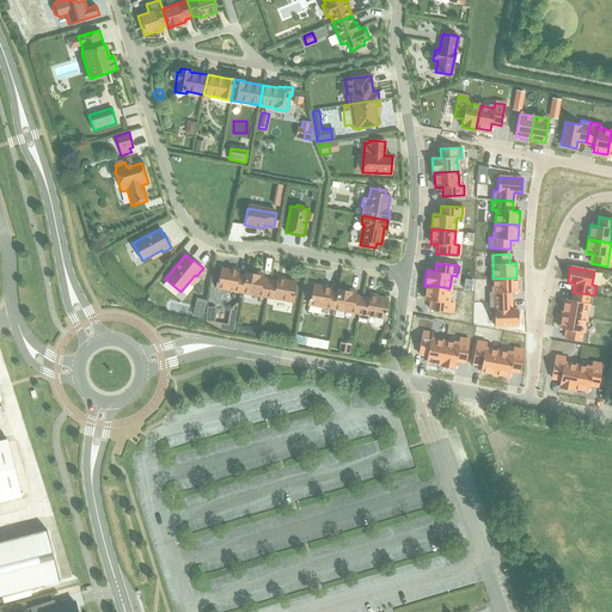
[(242,293),(245,275),(238,274),(238,271),(221,268),(220,276),(218,276),(215,288),(242,293)]
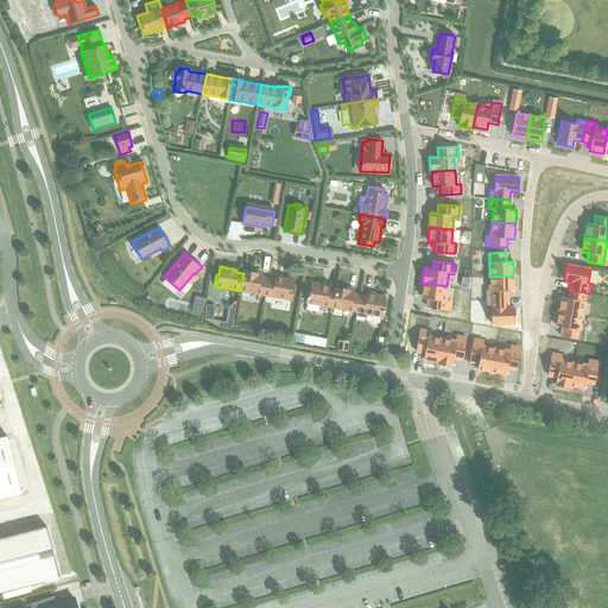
[(265,295),(267,278),(260,277),(261,274),(244,271),(244,273),(240,291),(265,295)]
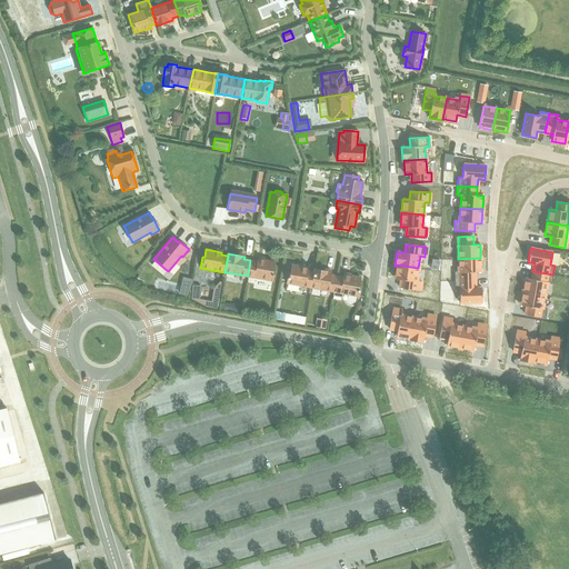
[(459,271),(455,271),(455,281),(475,280),(475,272),(481,272),(480,258),(458,259),(459,271)]
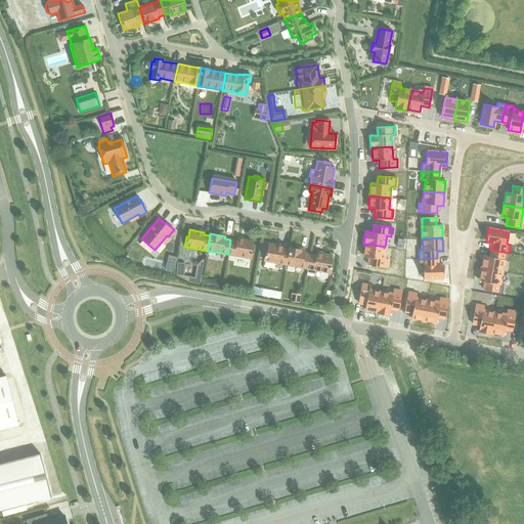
[(236,241),(230,239),(228,254),(251,258),(253,248),(251,248),(253,241),(237,238),(236,241)]
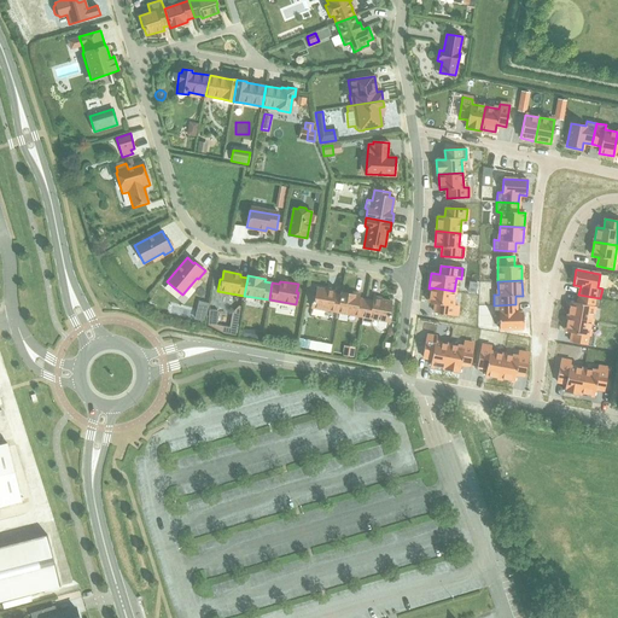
[(340,295),(334,293),(334,291),(316,287),(315,296),(314,296),(312,308),(338,313),(340,295)]
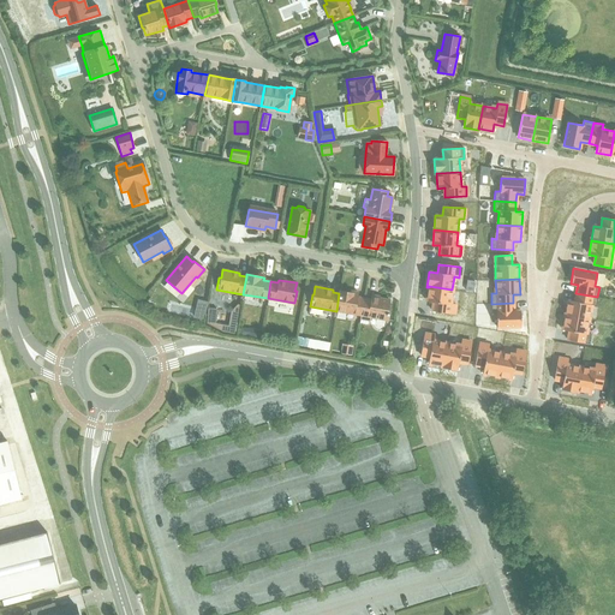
[(429,287),(427,302),(434,303),(433,311),(453,315),(454,306),(449,306),(452,290),(429,286),(429,287)]
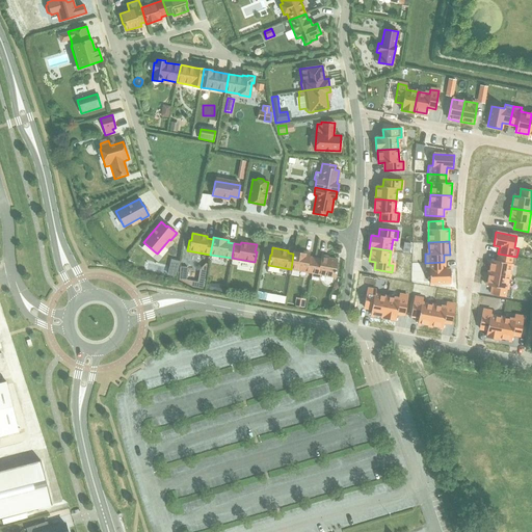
[(293,254),(291,269),(312,273),(315,258),(309,257),(309,255),(294,251),(293,254)]
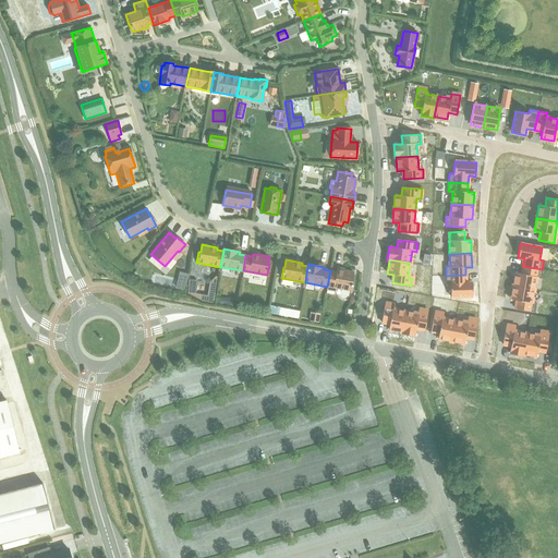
[(514,273),(512,286),(534,290),(536,278),(541,278),(542,269),(522,266),(521,274),(514,273)]
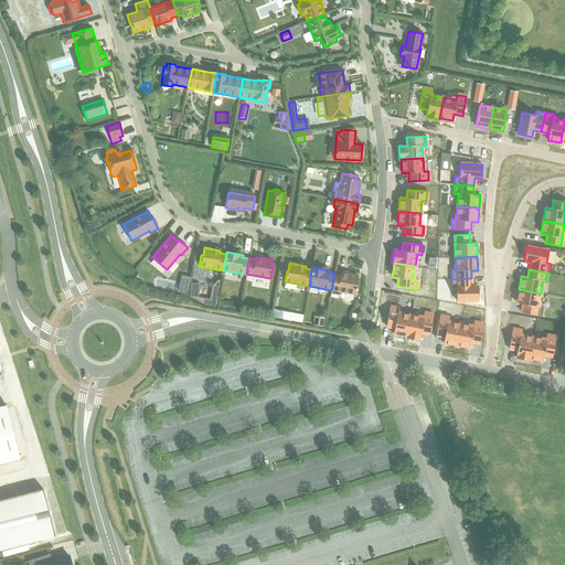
[(341,275),(334,274),(331,290),(355,295),(358,283),(356,283),(358,276),(341,273),(341,275)]
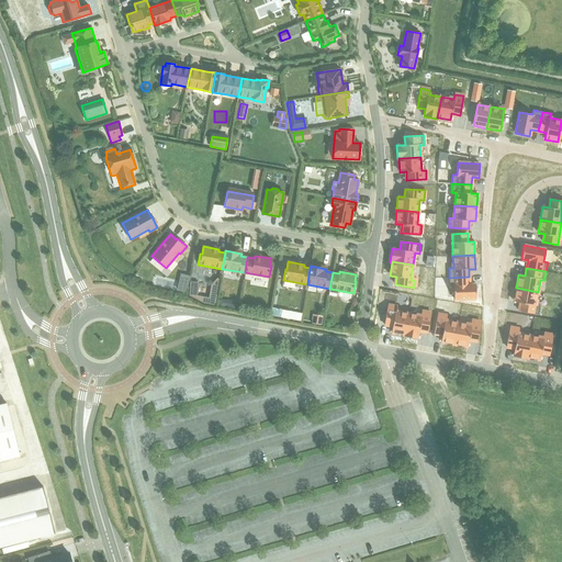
[(469,277),(449,278),(449,287),(453,287),(453,299),(475,299),(475,284),(469,284),(469,277)]
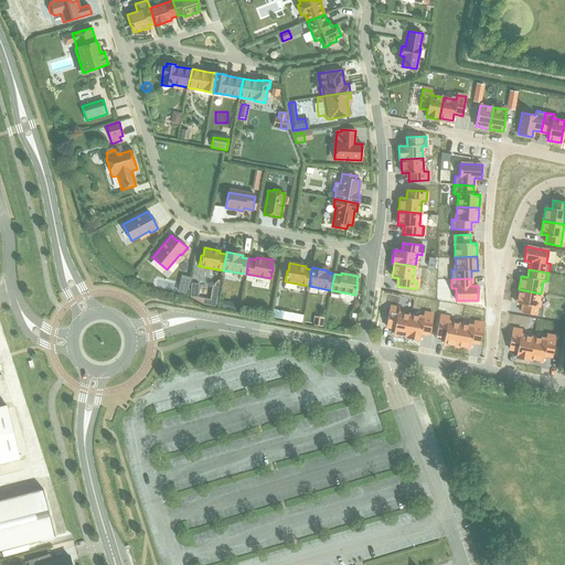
[(213,285),(211,298),(216,299),(220,280),(217,279),(213,285)]
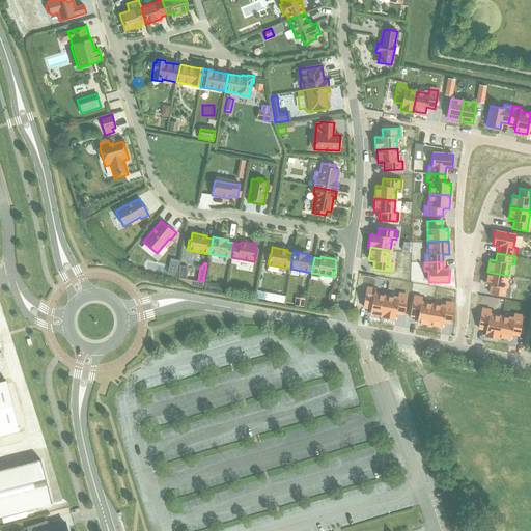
[(179,266),(179,278),(186,279),(188,267),(179,266)]
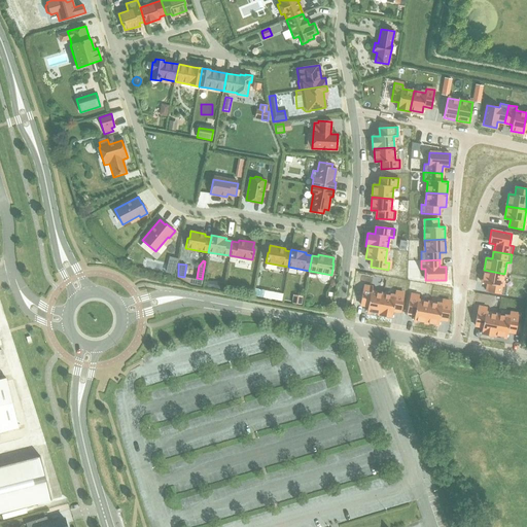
[(484,270),(482,282),(488,284),(486,291),(504,294),(506,286),(502,285),(504,274),(484,270)]
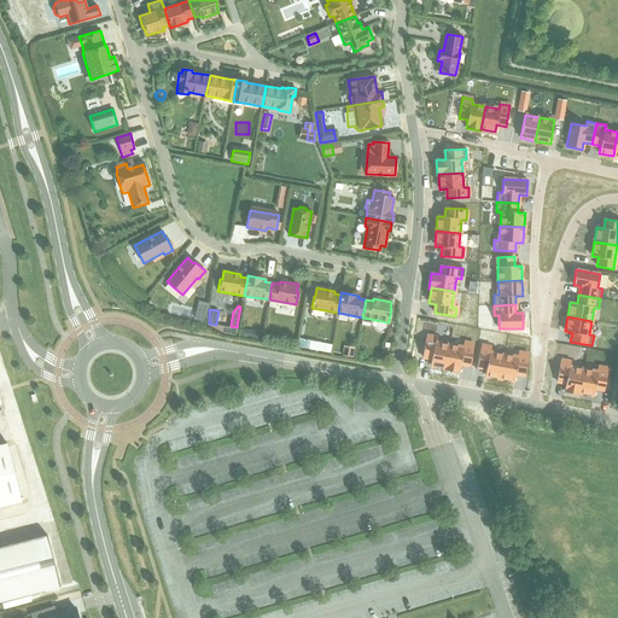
[(419,331),(417,343),(425,344),(421,360),(431,361),(430,368),(444,371),(444,369),(449,344),(436,342),(436,337),(426,336),(427,332),(419,331)]
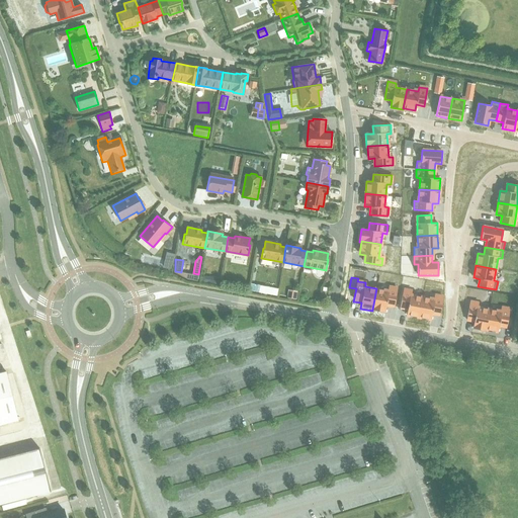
[(376,288),(372,310),(384,312),(386,305),(394,307),(397,288),(389,286),(387,290),(376,288)]
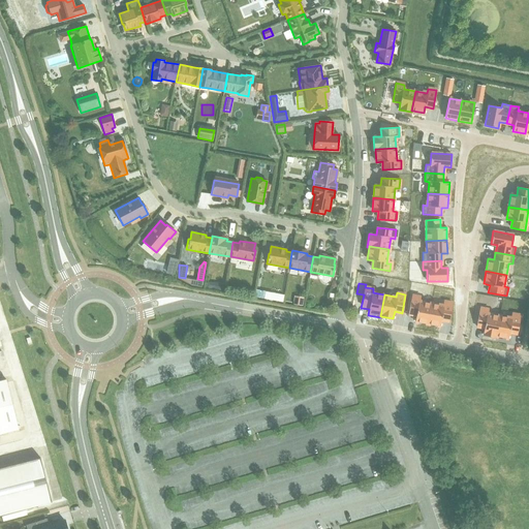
[(294,296),(292,305),(303,306),(304,298),(294,296)]
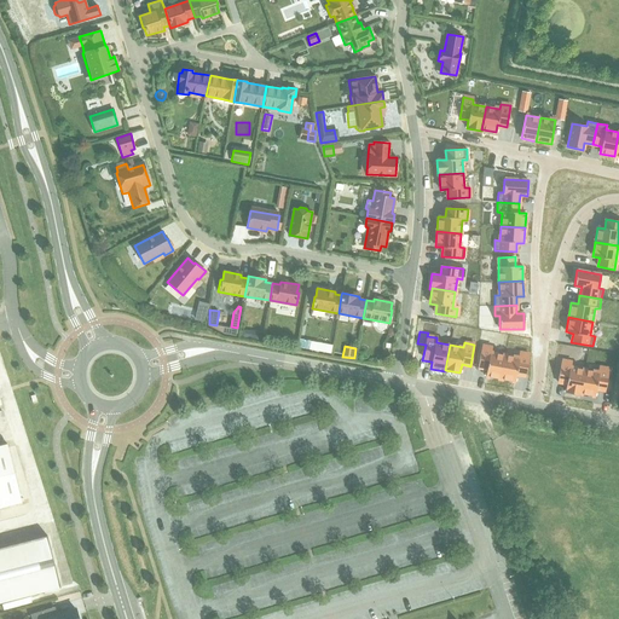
[(481,346),(478,368),(487,369),(486,376),(501,379),(504,356),(491,352),(492,348),(481,346)]
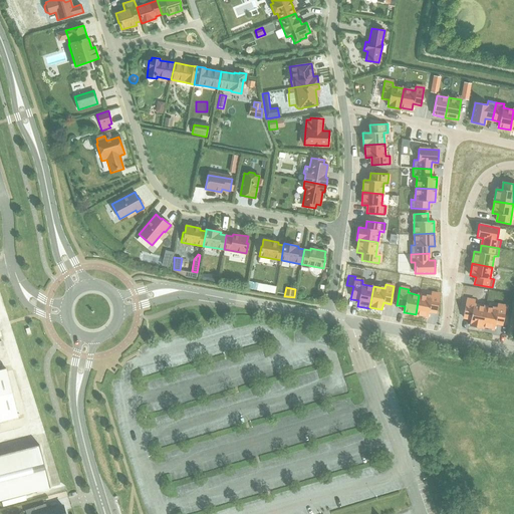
[(419,295),(416,314),(428,316),(429,310),(436,312),(440,294),(431,293),(431,297),(419,295)]
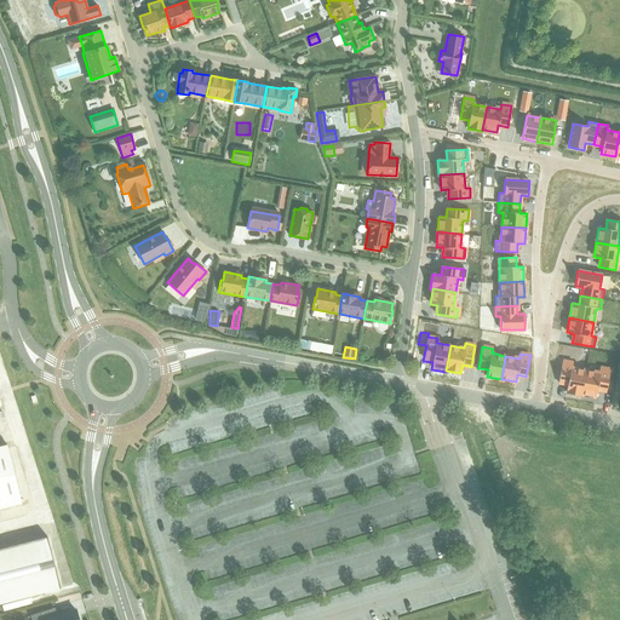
[(558,355),(556,365),(561,366),(558,383),(567,384),(566,392),(581,395),(585,371),(572,368),(573,363),(562,361),(563,356),(558,355)]
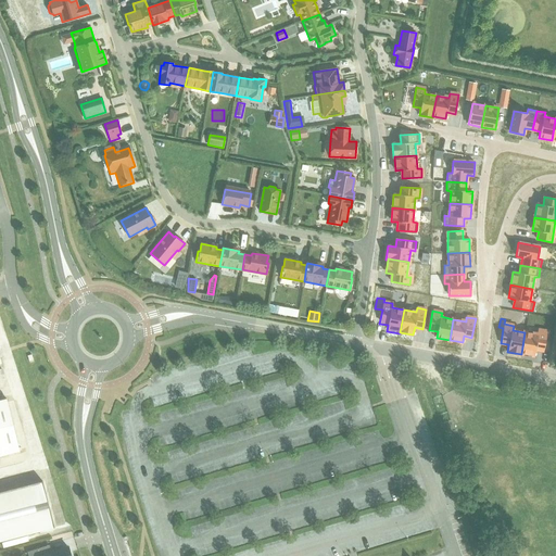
[(525,332),(521,354),(527,355),(527,354),(534,355),(535,350),(543,351),(547,331),(538,330),(536,335),(525,332)]
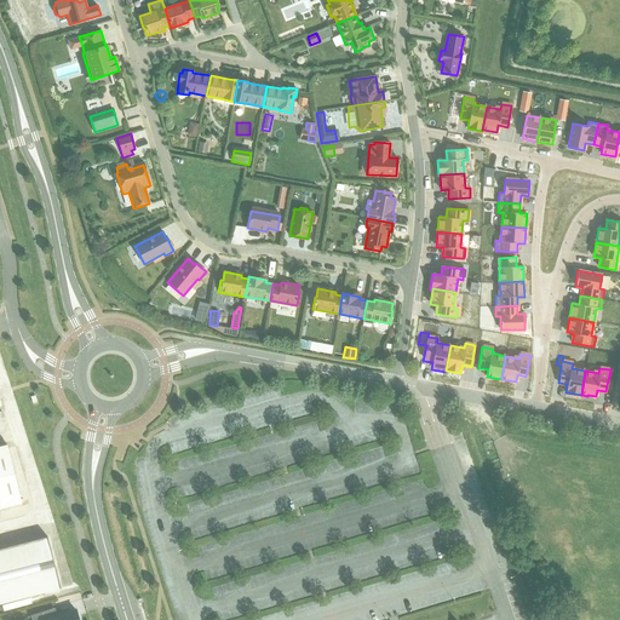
[(7,445),(0,446),(0,507),(22,503),(7,445)]
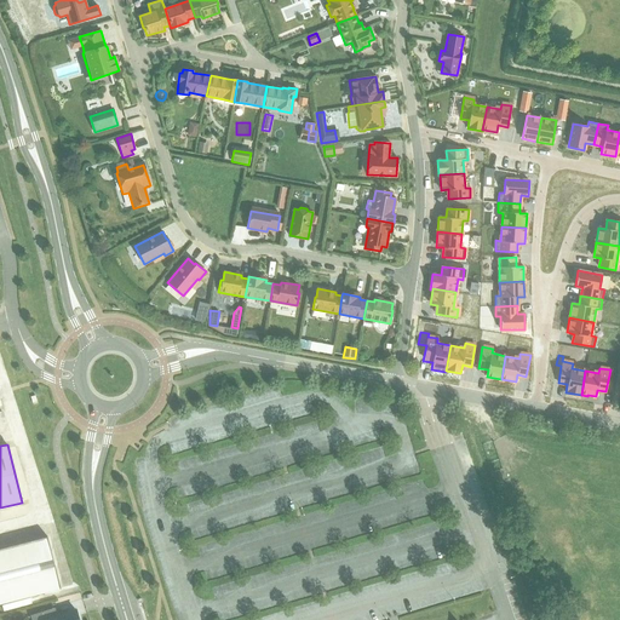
[(543,527),(544,541),(560,540),(558,524),(543,527)]
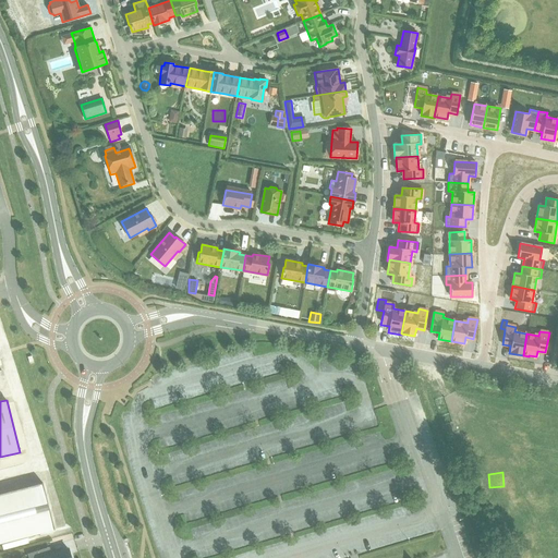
[(43,483),(0,494),(0,543),(55,530),(43,483)]
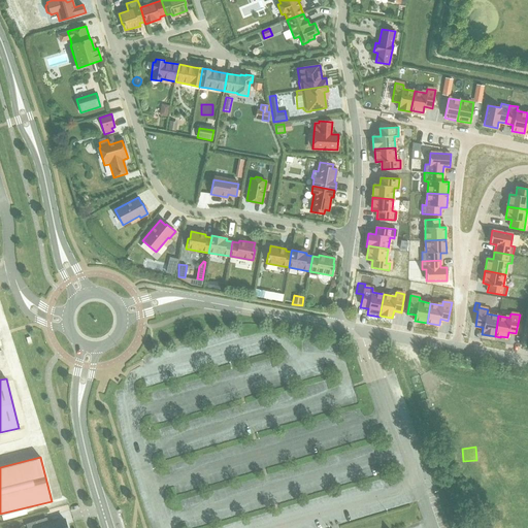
[(45,518),(26,524),(26,527),(66,527),(64,520),(47,525),(45,518)]
